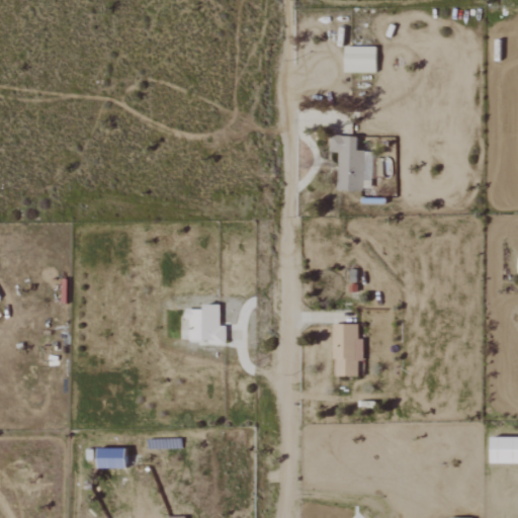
[(377,48),(346,48),(345,73),(377,73),(377,48)]
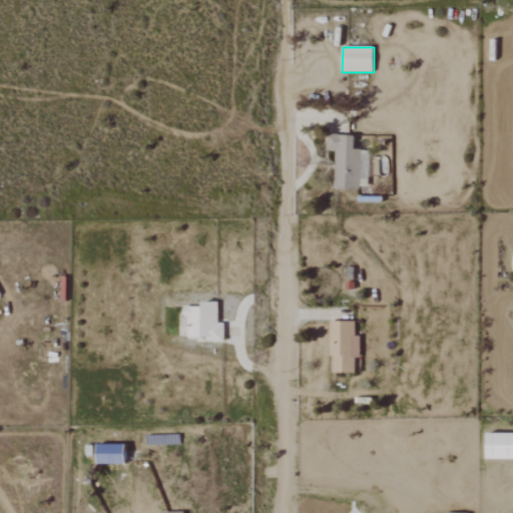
[(335,188),(361,189),(362,150),(354,150),(354,136),(328,135),(328,151),(336,151),(335,188)]
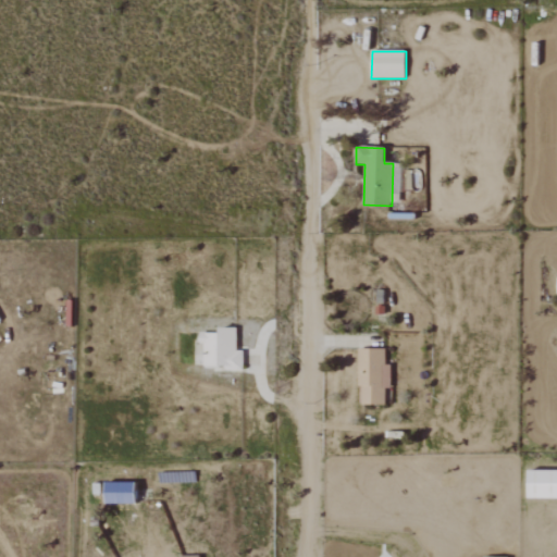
[(205,368),(226,368),(226,371),(244,371),(245,351),(237,351),(237,327),(221,327),(221,333),(200,333),(200,343),(205,343),(205,368)]
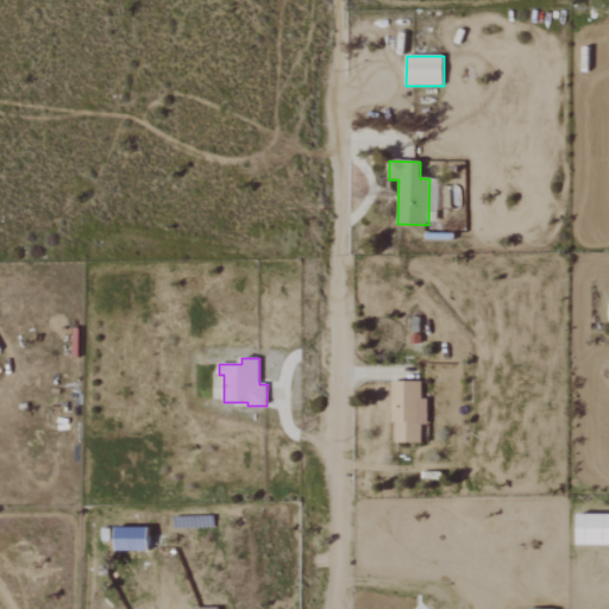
[(421,444),(421,425),(427,425),(428,400),(421,400),(421,382),(395,382),(393,443),(421,444)]
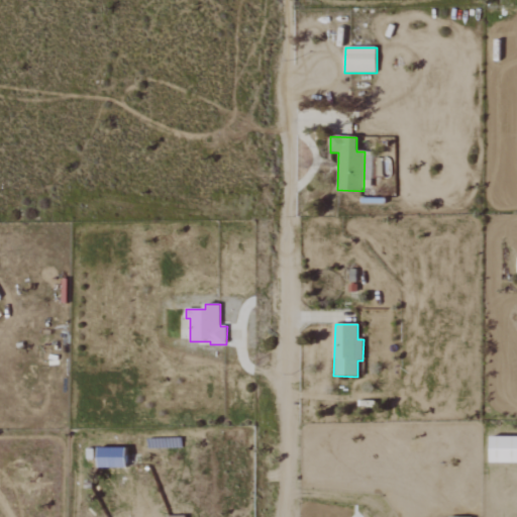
[(516,437),(492,437),(491,463),(516,463),(516,437)]
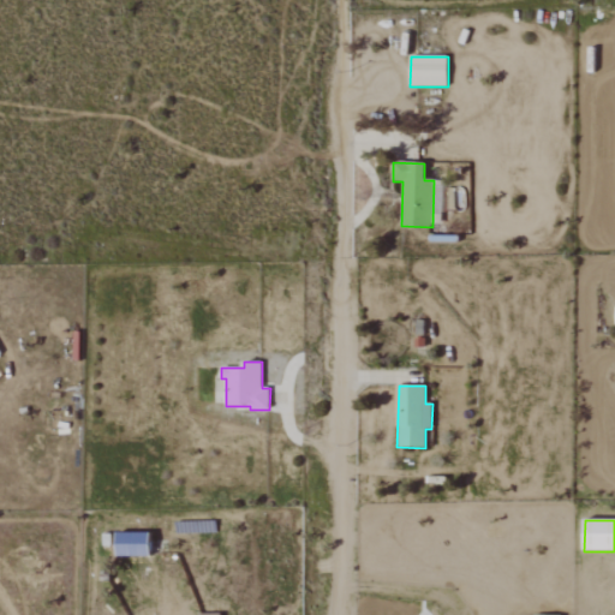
[(117,556),(150,557),(150,533),(118,533),(117,556)]
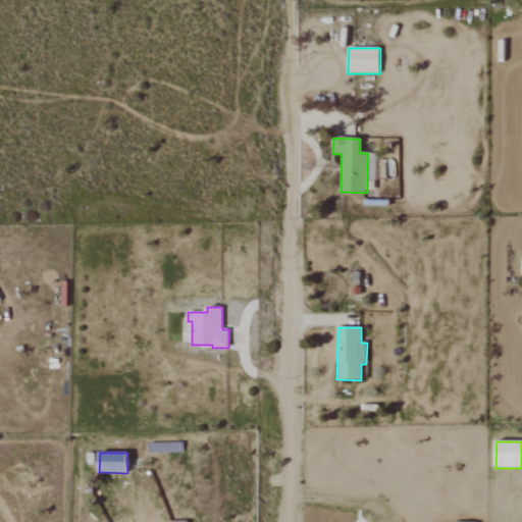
All buildings are outlined.
